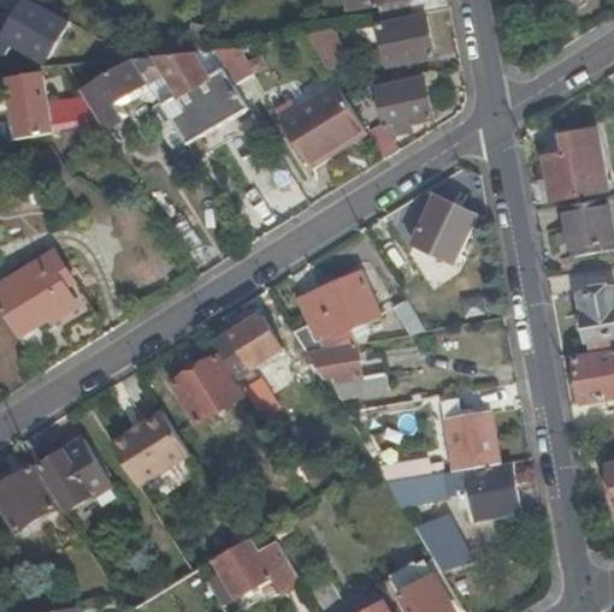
[(68,18),(36,0),(24,0),(4,34),(21,45),(29,49),(45,58),(68,18)]
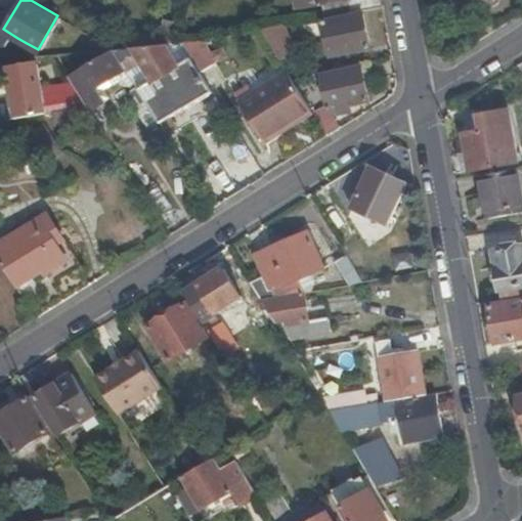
[(382,4),(381,0),(292,0),(293,6),(318,1),(324,0),(348,0),(350,10),(363,8),(379,5),(382,4)]
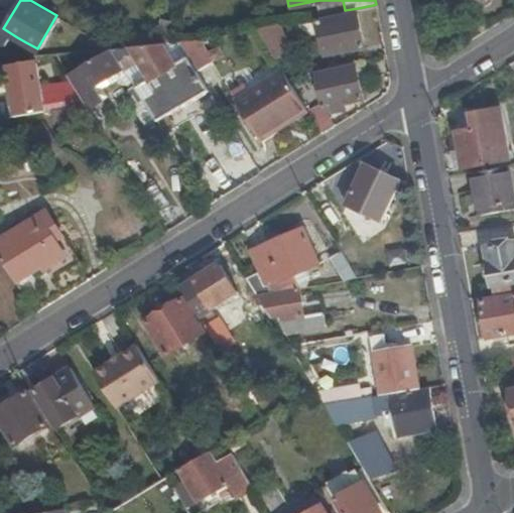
[(319,0),(313,1),(315,15),(345,10),(343,0),(319,0)]
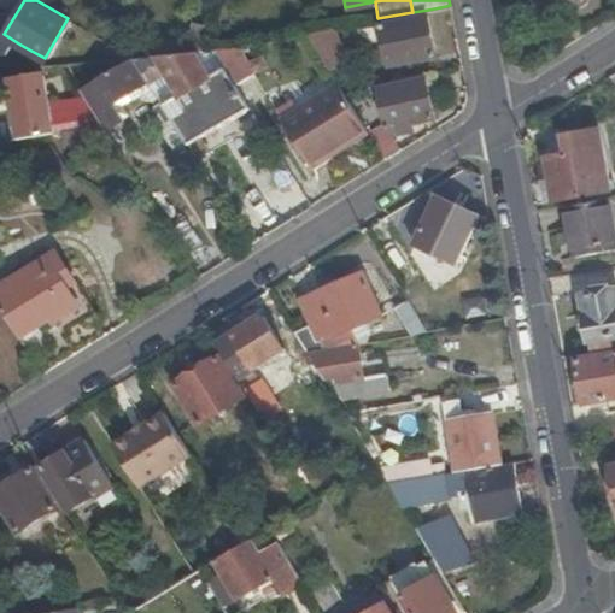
[(449,17),(446,6),(428,10),(429,22),(449,17)]
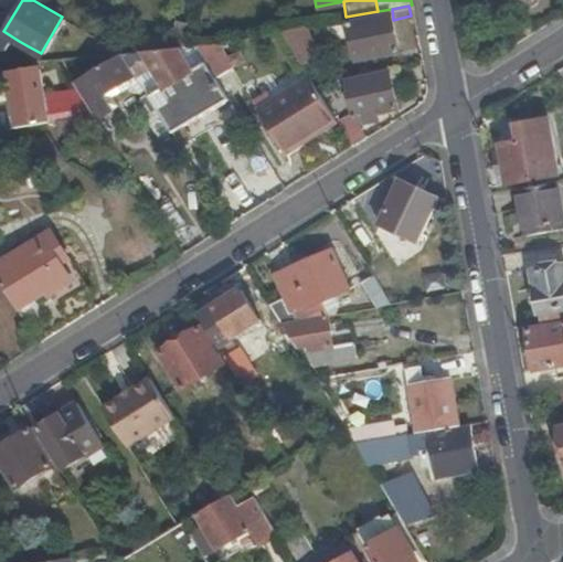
[(354,57),(370,54),(375,53),(397,49),(391,11),(347,20),(354,57)]
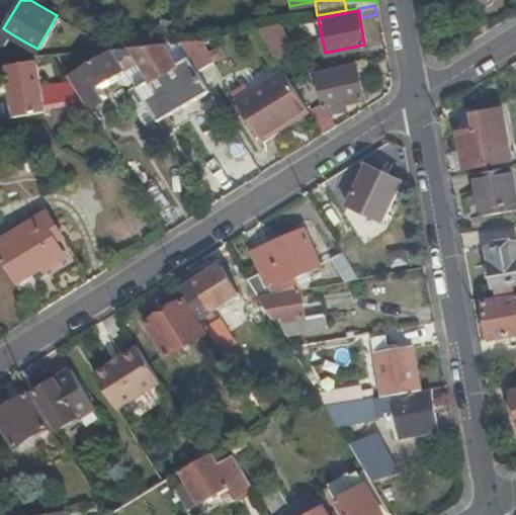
[(170,41),(174,19),(160,16),(155,43),(170,41)]
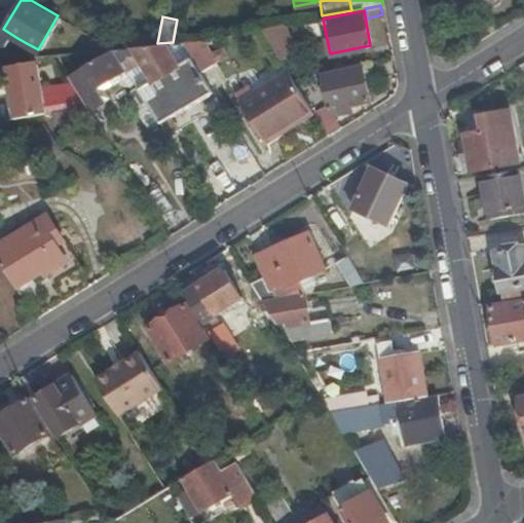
[(278,24),(260,27),(279,57),(294,48),(278,24)]
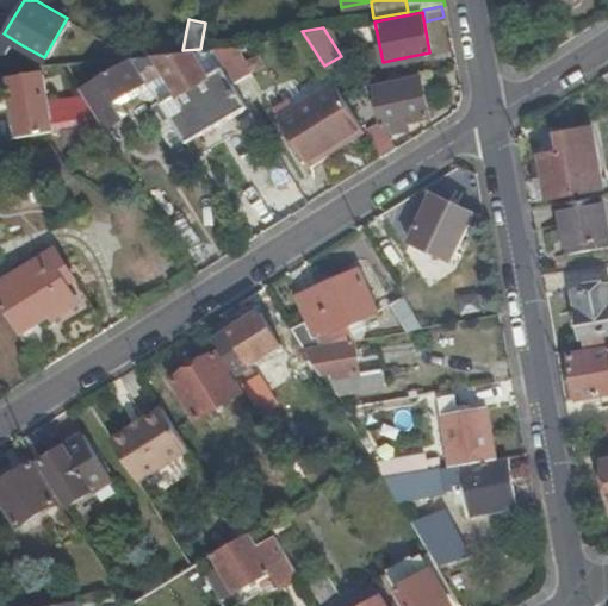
[(233,43),(210,47),(231,81),(250,70),(233,43)]
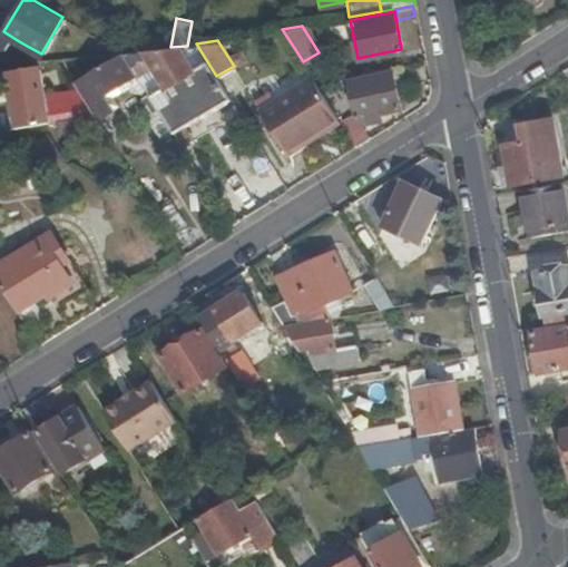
[(23,50),(27,46),(19,41),(16,46),(23,50)]
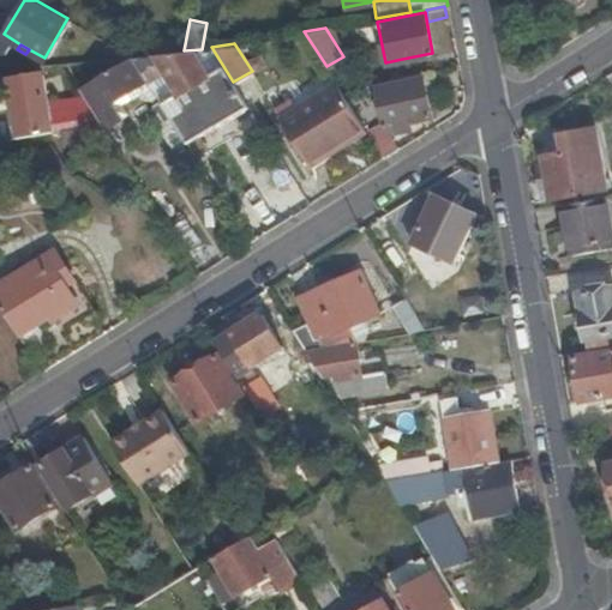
[(211,47),(202,49),(184,50),(132,55),(132,56),(148,80),(190,146),(196,156),(210,148),(202,134),(249,107),(233,82),(211,47)]
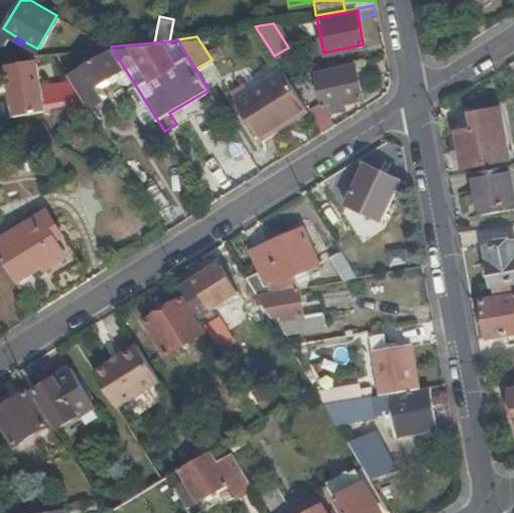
[(108,49),(107,46),(83,49),(90,60),(108,49)]
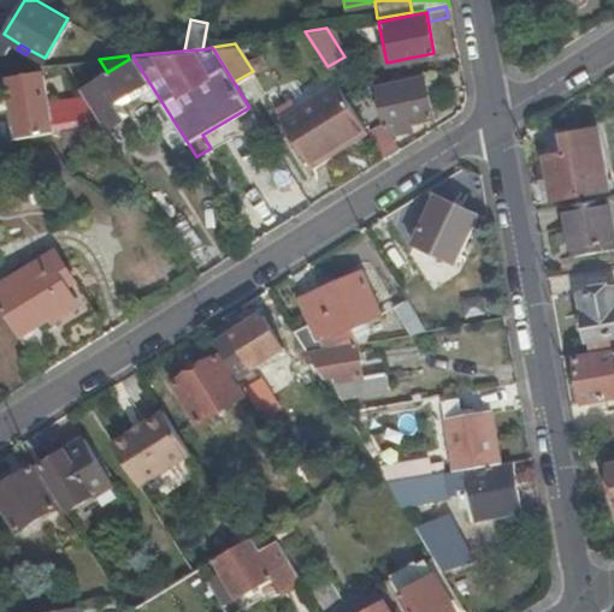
[(148,81),(133,57),(129,59),(107,72),(81,89),(90,106),(100,120),(104,128),(123,117),(113,101),(148,81)]
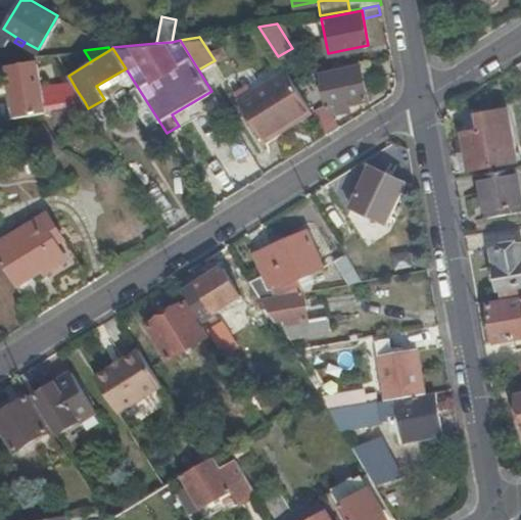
[(16,115),(19,114),(58,107),(57,94),(42,96),(37,63),(9,66),(14,105),(15,105),(16,115)]
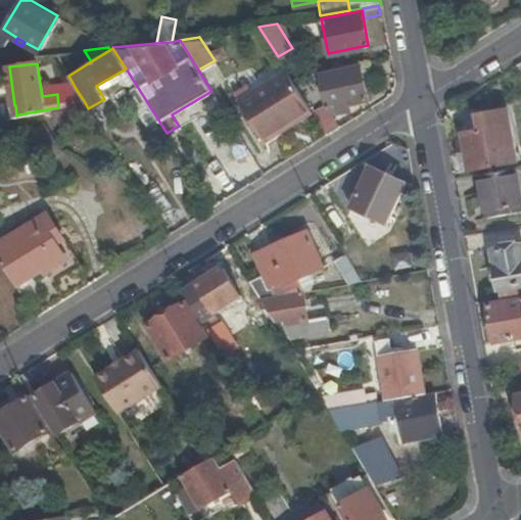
[(326,111),(339,108),(339,103),(344,102),(366,98),(360,63),(319,72),(326,111)]
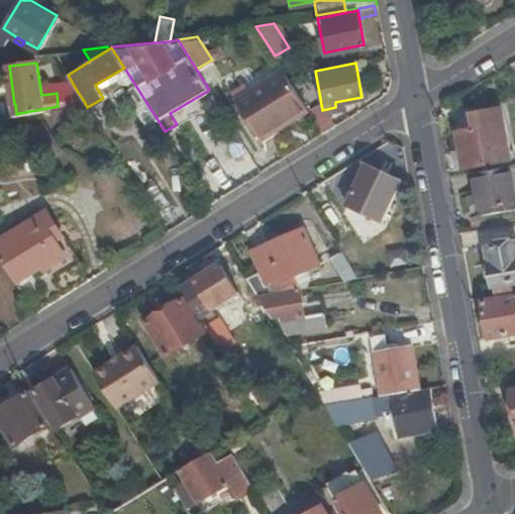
[(305,106),(286,75),(282,68),(234,96),(261,139),(278,129),(275,124),(305,106)]
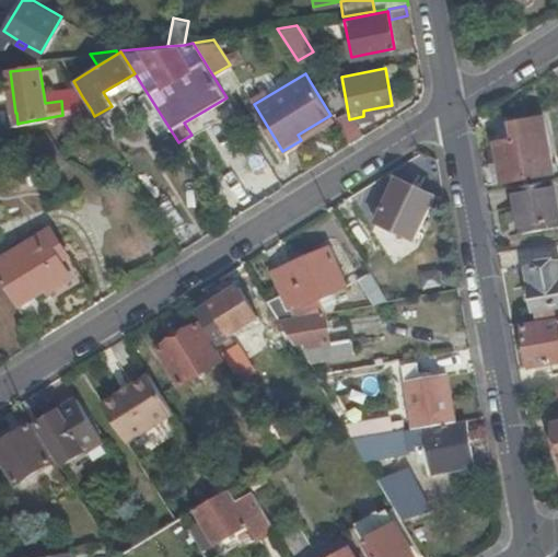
[(61,101),(62,115),(91,109),(82,96),(65,100),(61,101)]
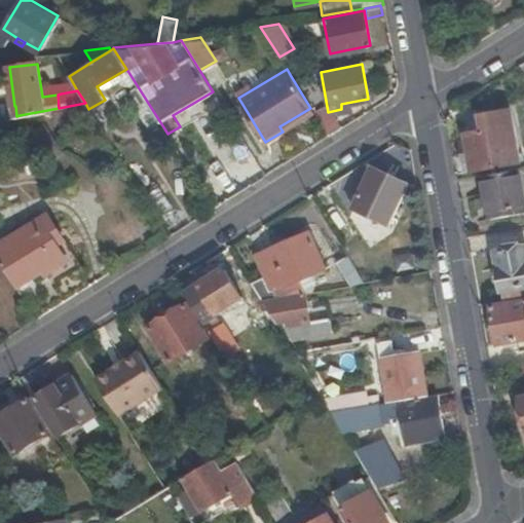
[(100,108),(91,113),(99,124),(107,119),(100,108)]
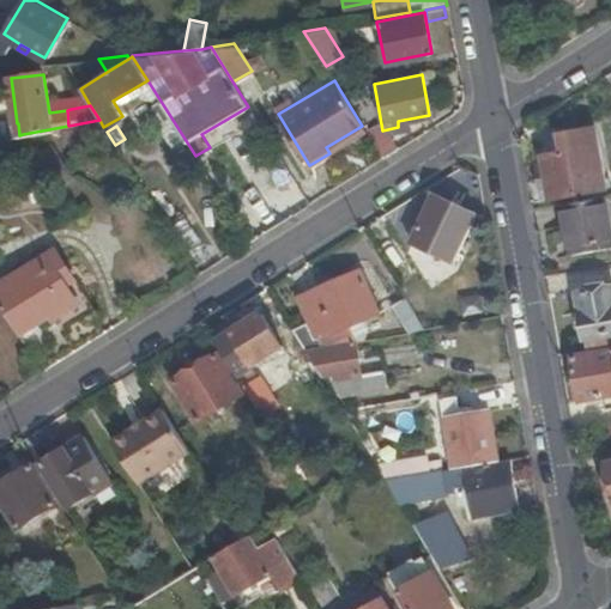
[(593,126),(557,132),(560,151),(540,153),(544,178),(537,178),(540,198),(548,196),(549,199),(603,189),(593,126)]
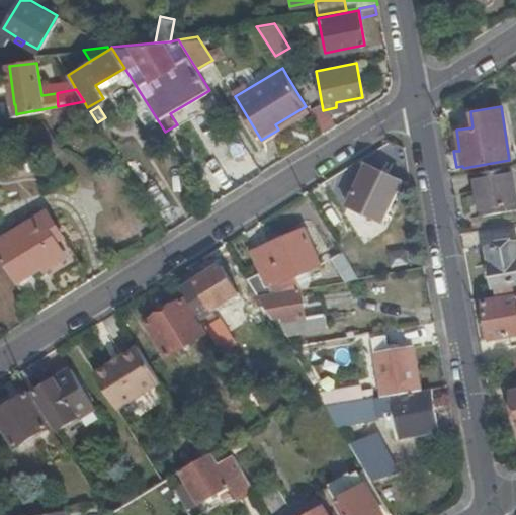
[(165,132),(160,123),(152,127),(160,141),(168,137),(165,132)]
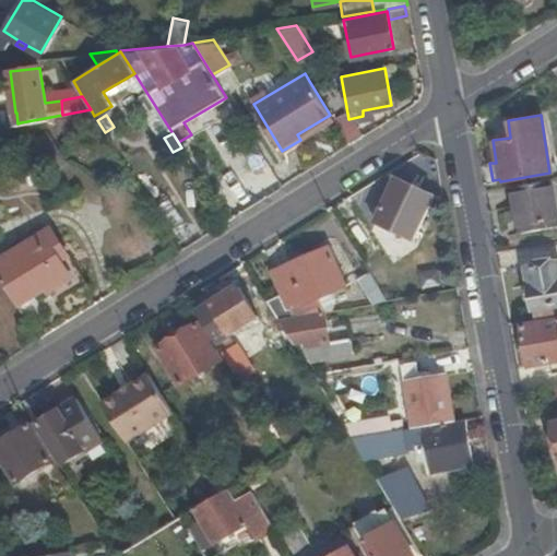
[(556,214),(550,176),(511,184),(520,232),(556,224),(556,214)]
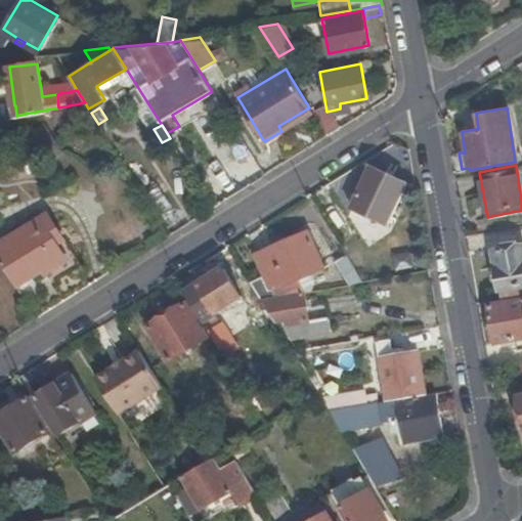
[(372,166),(357,196),(368,201),(365,206),(376,211),(378,206),(392,212),(405,182),(372,166)]
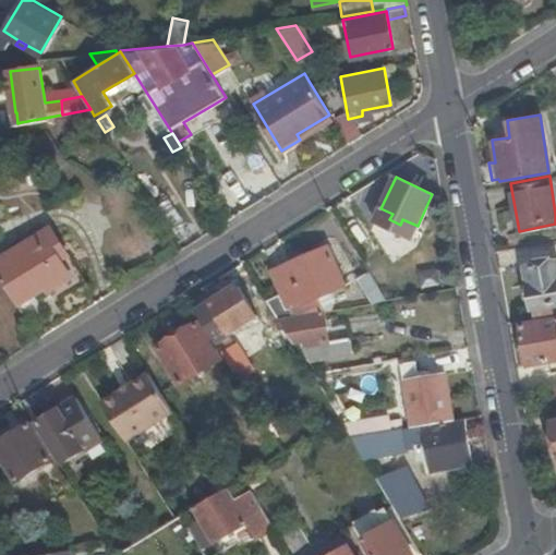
[(152,207),(167,230),(181,221),(166,198),(152,207)]
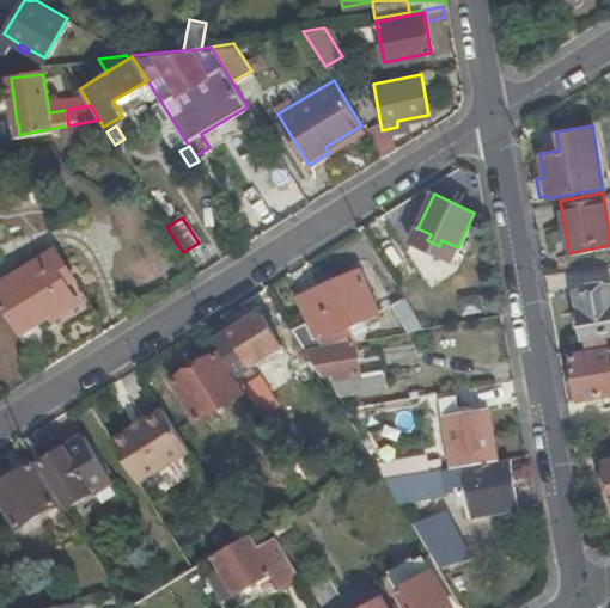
[(54,246),(0,281),(0,305),(17,332),(48,313),(52,318),(77,302),(63,282),(56,270),(65,264),(54,246)]
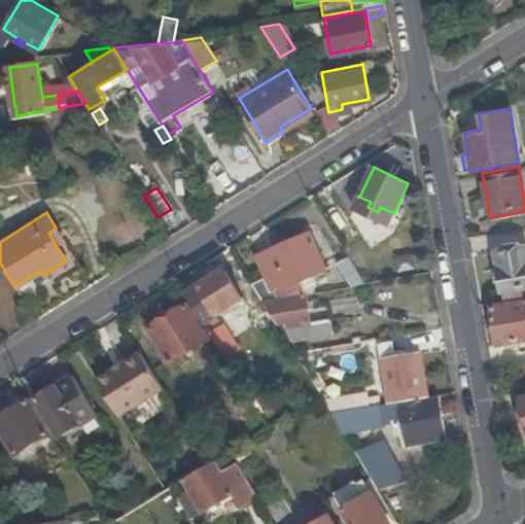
[(62,238),(56,228),(48,233),(55,243),(62,238)]
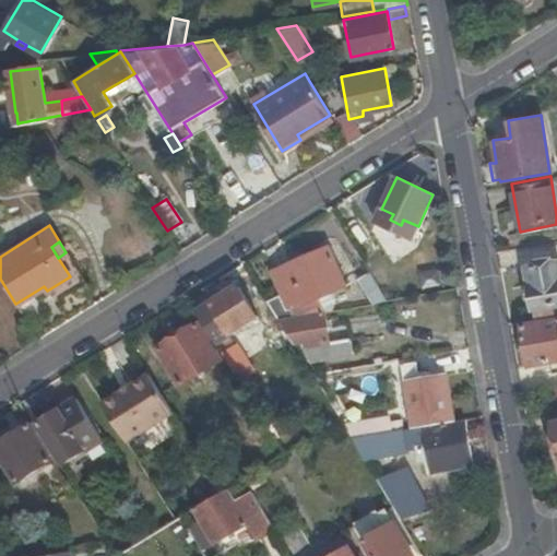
[(556,312),(556,260),(546,262),(526,267),(535,317),(556,312)]
